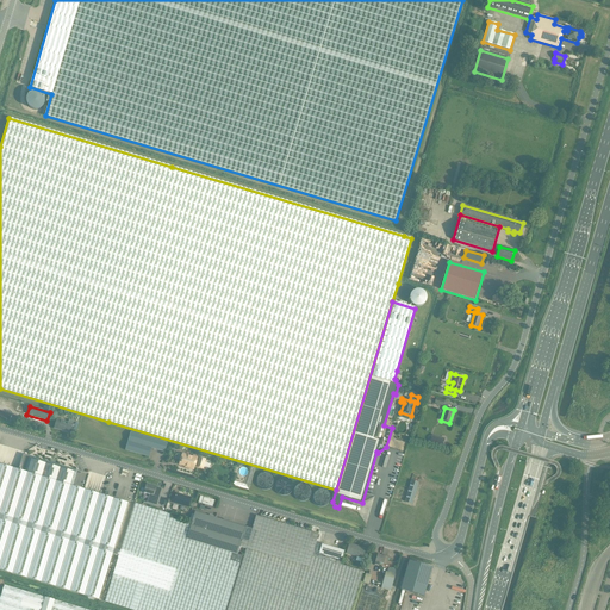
[(56,419),(54,429),(69,434),(73,425),(56,419)]
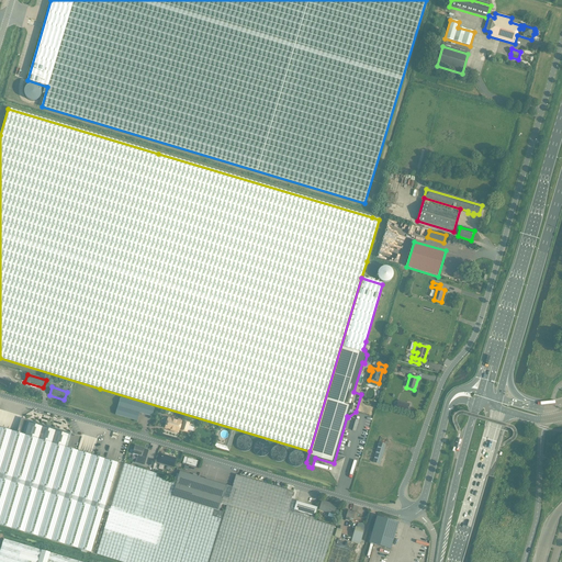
[(137,422),(139,414),(153,417),(155,408),(121,398),(115,415),(137,422)]
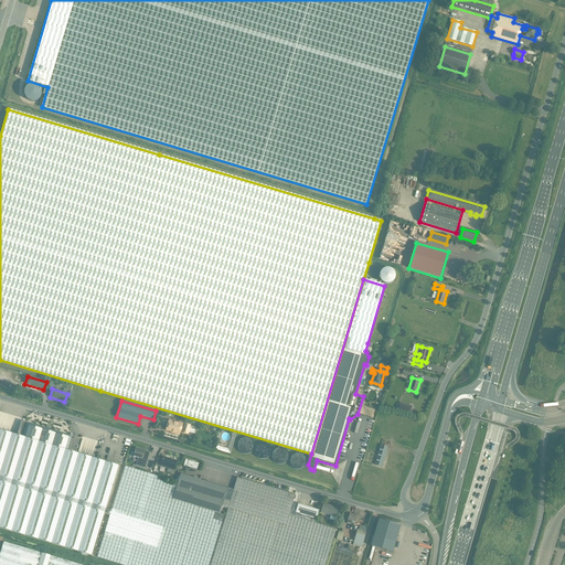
[(21,420),(17,435),(78,454),(83,439),(21,420)]
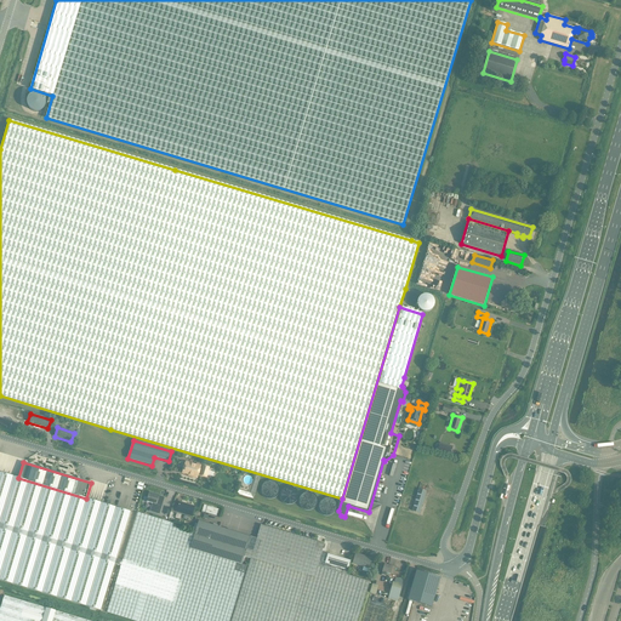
[(200,471),(200,468),(186,463),(183,473),(198,478),(199,474),(200,474),(200,476),(206,478),(209,468),(204,467),(201,471),(200,471)]
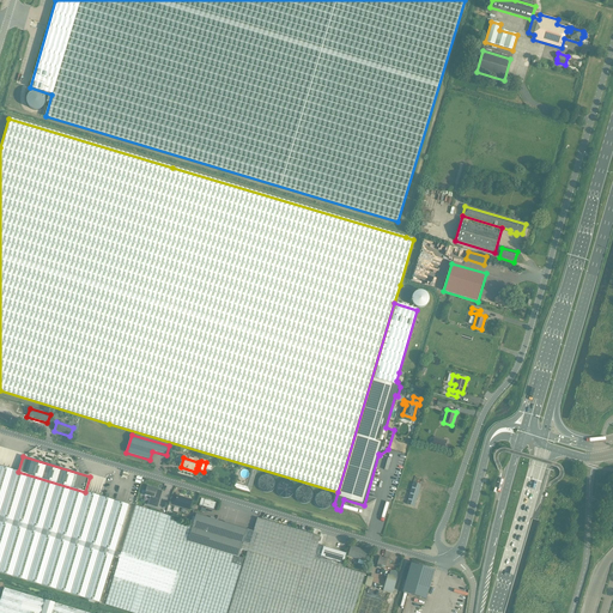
[(0,466),(0,572),(99,604),(129,505),(85,492),(18,472),(0,466)]
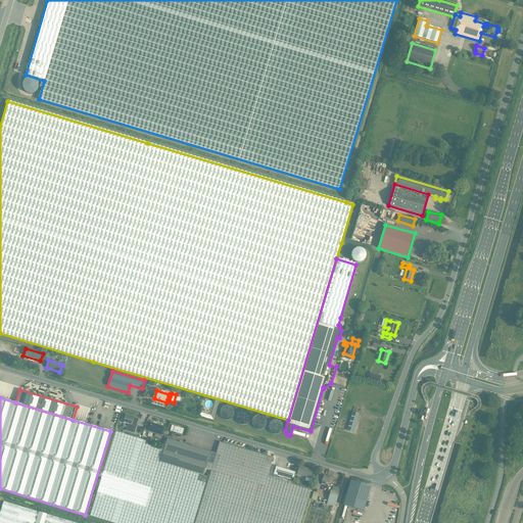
[(353,432),(359,415),(352,413),(347,430),(353,432)]
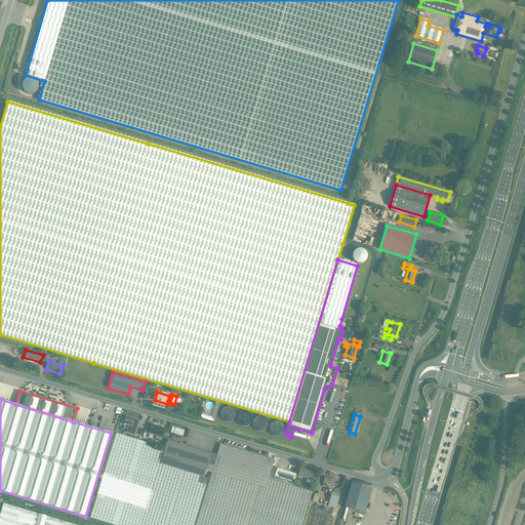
[(126,416),(124,425),(129,426),(127,432),(135,434),(138,420),(134,419),(134,418),(126,416)]
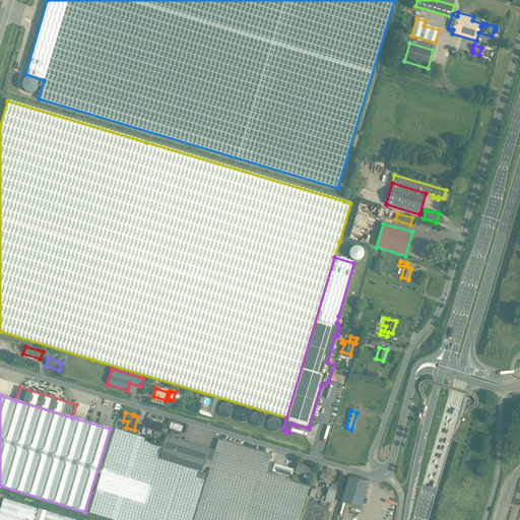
[(160,433),(163,425),(150,420),(148,429),(160,433)]
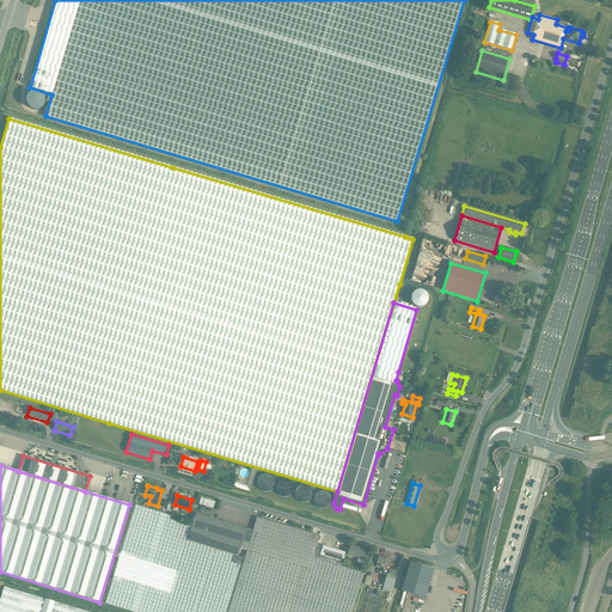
[(105,604),(132,611),(226,611),(243,558),(238,557),(188,542),(194,522),(189,521),(188,525),(170,520),(171,516),(135,506),(105,604)]
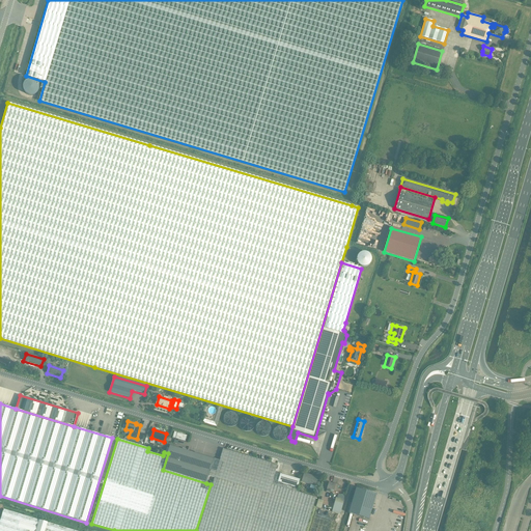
[(163,470),(206,483),(210,476),(215,459),(170,446),(168,453),(163,470)]
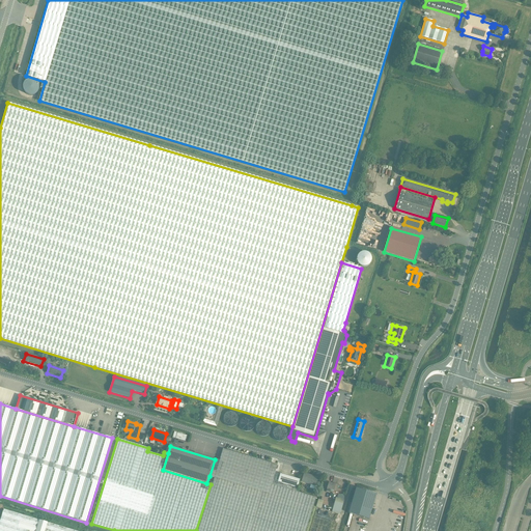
[(214,478),(197,530),(305,530),(316,498),(297,492),(298,488),(277,482),(280,474),(275,472),(277,466),(223,449),(220,460),(215,459),(210,476),(214,478)]
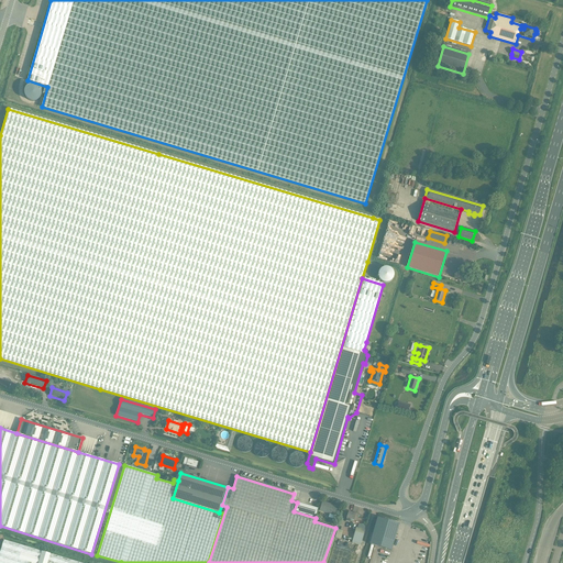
[(334,516),(337,506),(322,501),(319,511),(334,516)]
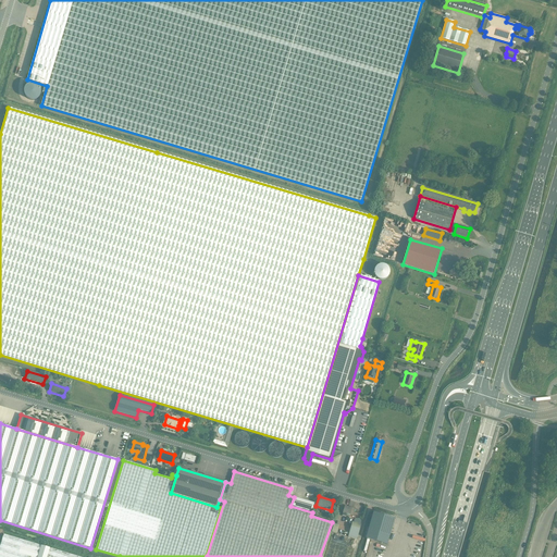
[(294,497),(291,506),(312,512),(314,503),(294,497)]
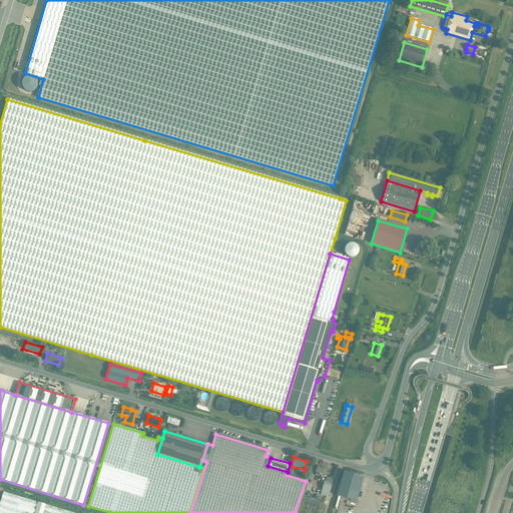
[(327,469),(318,466),(315,475),(318,476),(319,473),(325,475),(327,469)]
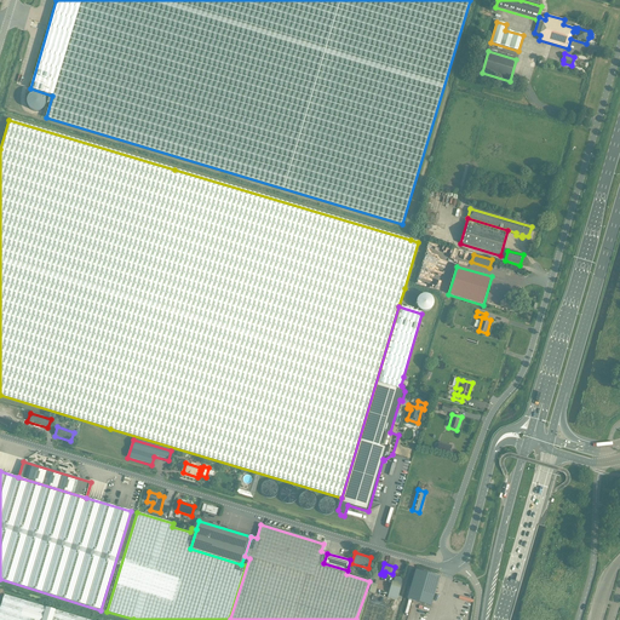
[(415,570),(406,600),(430,606),(438,577),(415,570)]
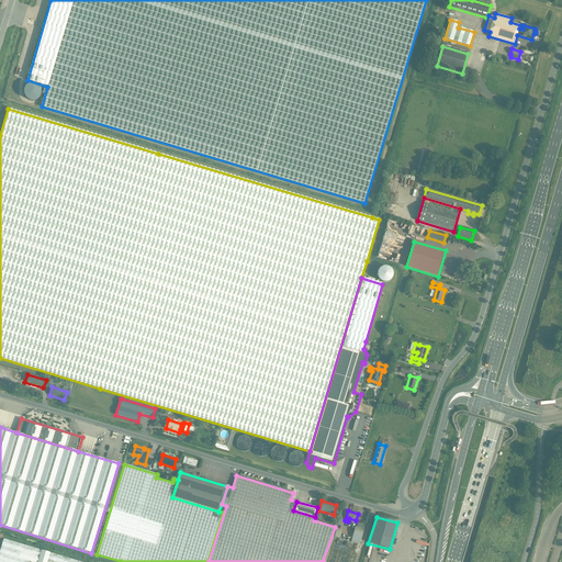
[(353,534),(351,541),(360,543),(362,536),(364,526),(366,525),(358,523),(357,527),(356,527),(353,534)]
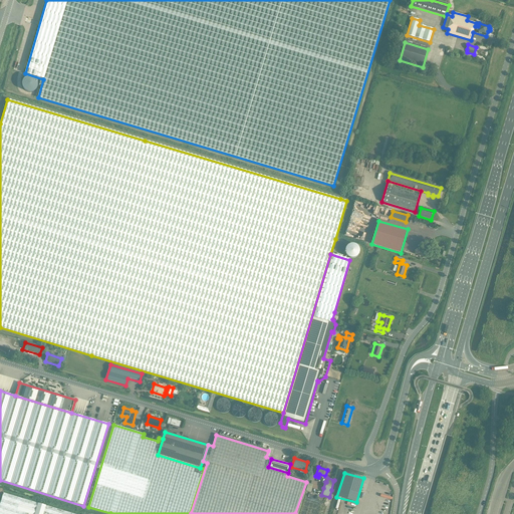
[(0,503),(0,513),(73,513),(3,493),(0,503)]
